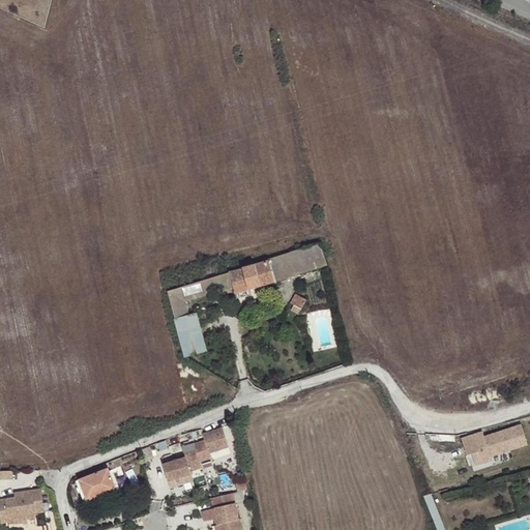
[(245,291),(325,265),(319,243),(251,266),(241,269),(242,270),(203,282),(208,296),(213,294),(233,288),(236,299),(247,296),(245,291)]
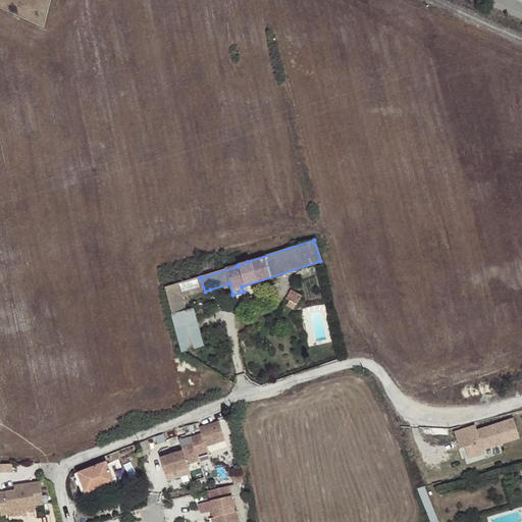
[(180,299),(205,292),(200,277),(165,288),(171,314),(184,310),(180,299)]
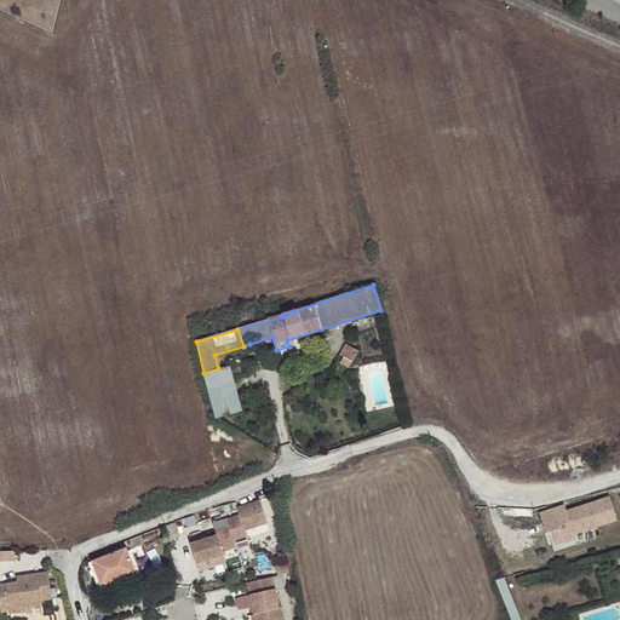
[(204,373),(217,418),(241,411),(228,366),(218,368),(204,373)]
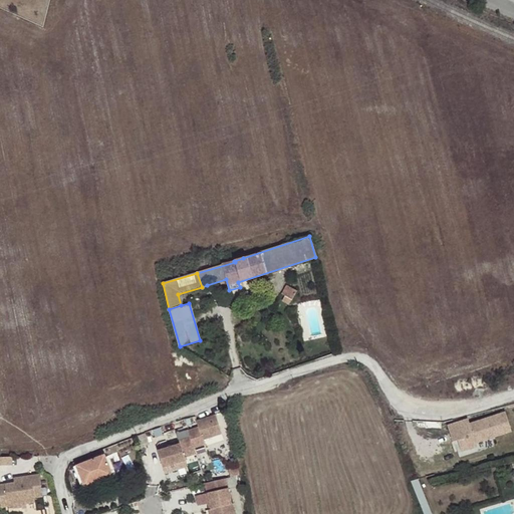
[(504,407),(448,425),(454,444),(510,426),(504,407)]
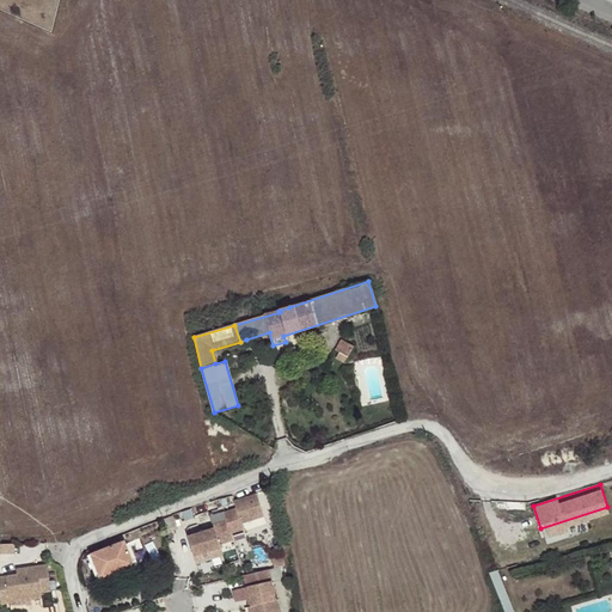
[(267,516),(245,521),(248,528),(270,522),(263,491),(261,493),(267,516)]
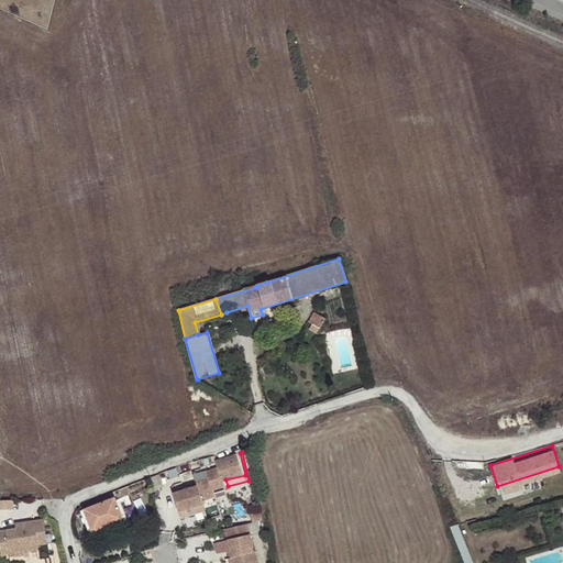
[(242,475),(235,454),(214,461),(217,467),(205,471),(207,478),(194,483),(195,486),(172,494),(177,511),(201,504),(200,500),(213,497),(211,490),(222,486),(221,482),(242,475)]
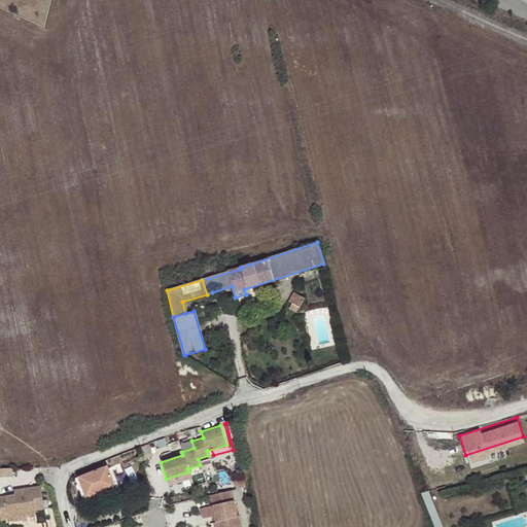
[(148,443),(139,447),(141,457),(150,455),(148,443)]
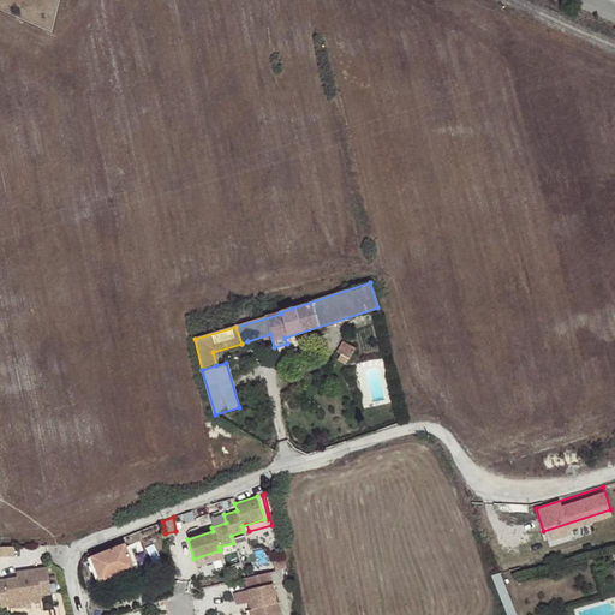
[(125,544),(90,557),(100,583),(118,575),(117,571),(132,565),(125,544)]
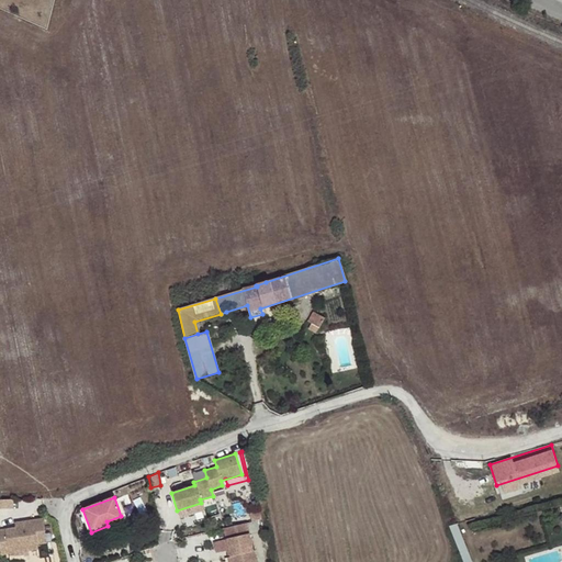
[(201,503),(177,510),(179,517),(203,509),(201,503)]
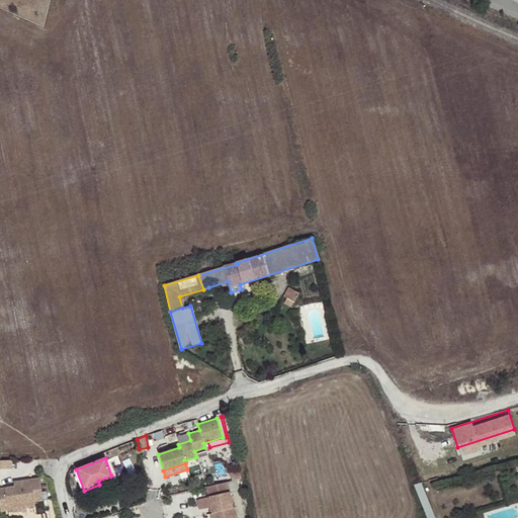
[(230,472),(231,481),(241,479),(239,470),(230,472)]
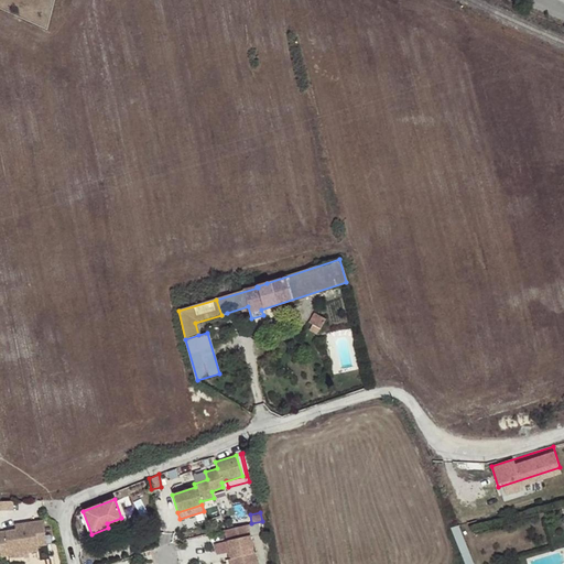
[(17,533),(0,535),(0,551),(1,561),(39,554),(39,550),(47,548),(43,523),(24,527),(25,532),(17,533)]
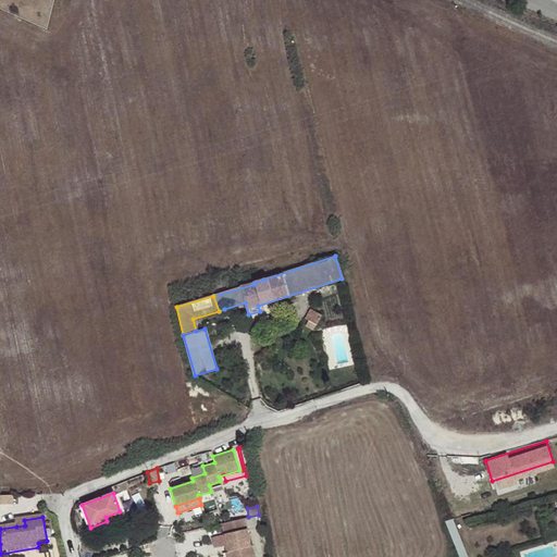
[(246,529),(223,534),(227,552),(232,551),(233,556),(254,556),(251,545),(250,546),(246,529)]
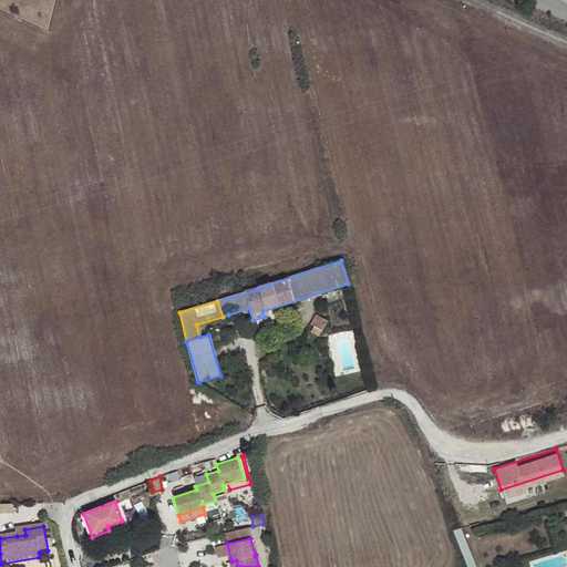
All buildings are outlined.
